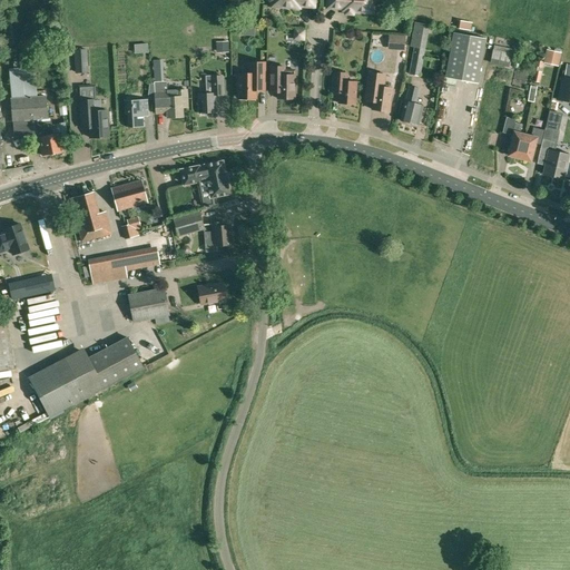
[(327,0),(327,8),(343,8),(343,10),(345,10),(345,13),(352,13),(353,11),(372,12),(372,0),(327,0)]
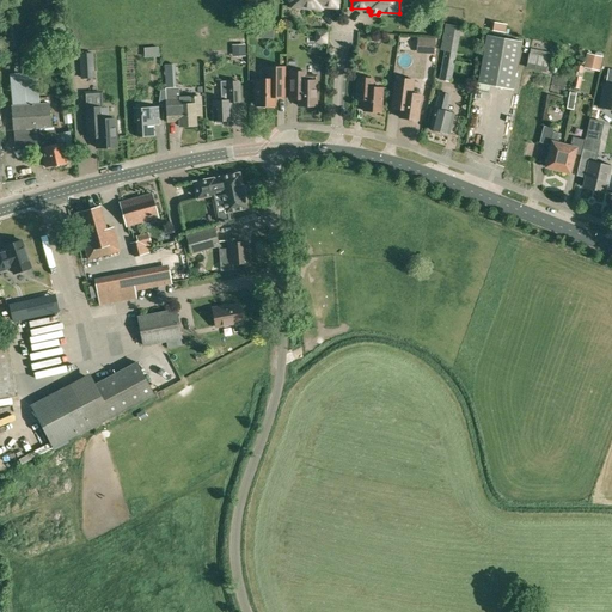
[(457,54),(461,26),(446,24),(441,50),(445,51),(439,80),(451,83),(457,54)]
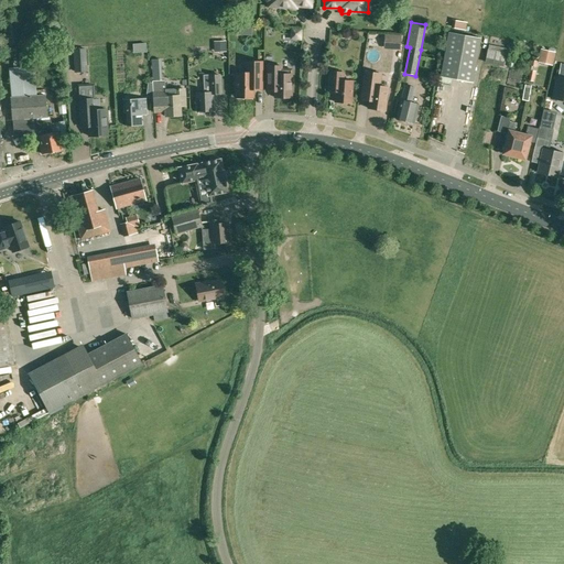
[(301,30),(292,30),(291,35),(294,39),(300,39),(301,30)]
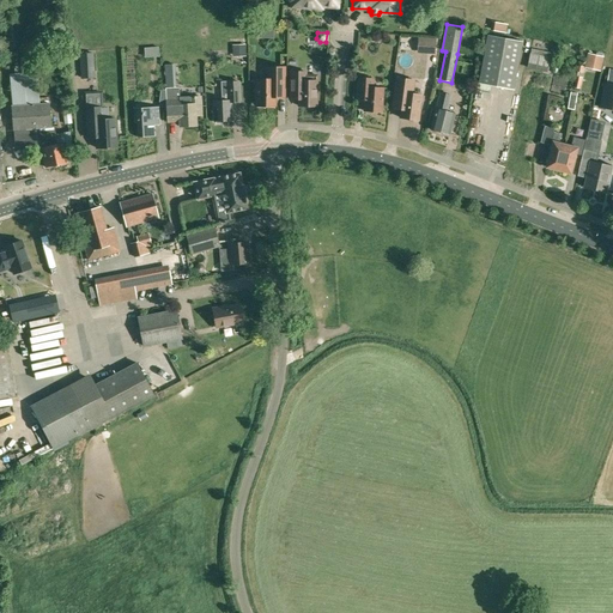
[(487,35),(479,83),(513,89),(522,41),(487,35)]
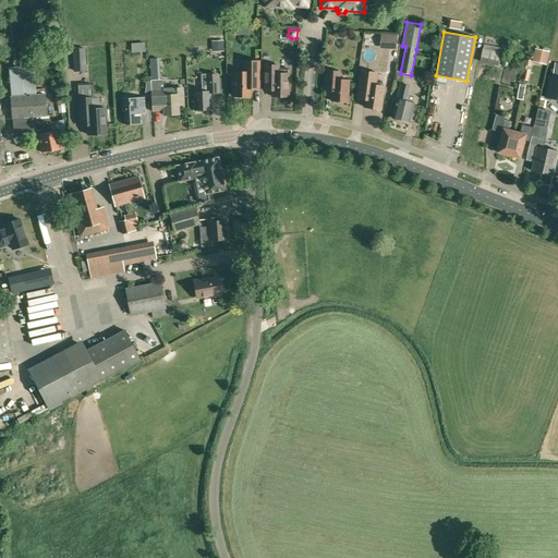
[(484,44),(483,48),(480,61),(498,65),(501,47),(484,44)]
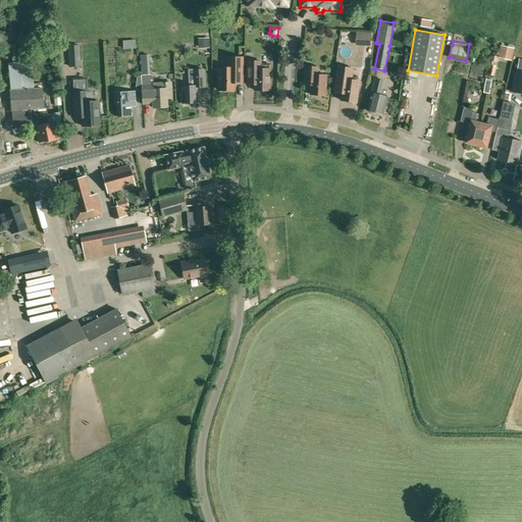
[(80,66),(79,46),(68,46),(70,66),(80,66)]
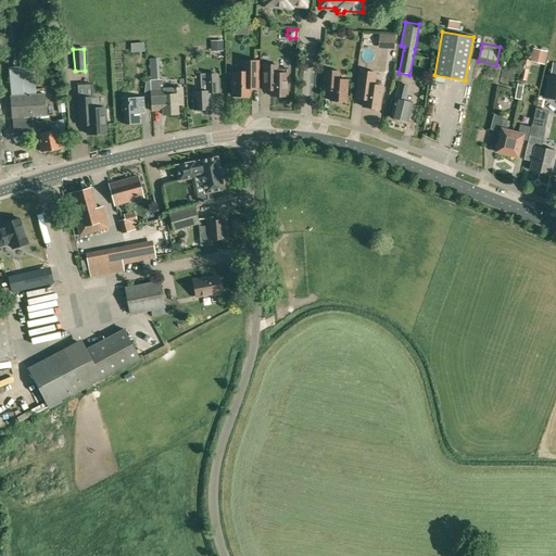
[(533,49),(531,61),(543,63),(546,51),(533,49)]
